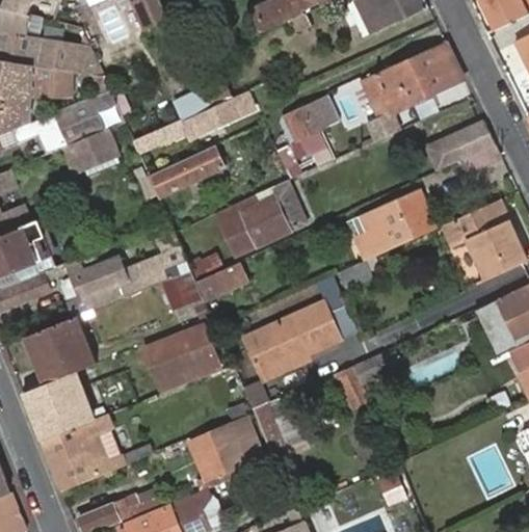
[(4,0),(1,7),(28,15),(41,18),(48,0),(4,0)]
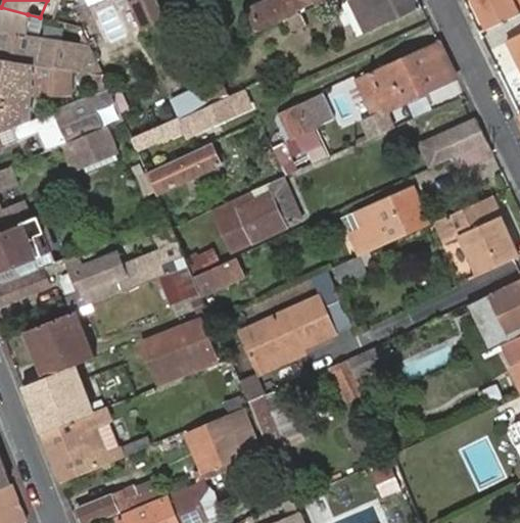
[(127,4),(124,0),(83,0),(86,7),(104,0),(111,2),(114,9),(127,4)]
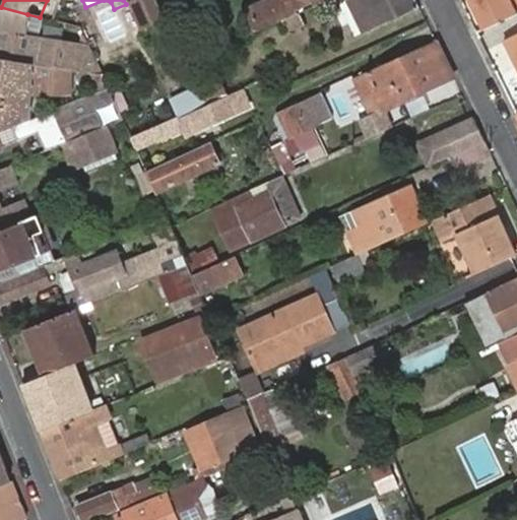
[(153,0),(134,0),(126,4),(136,29),(162,18),(160,14),(153,0)]
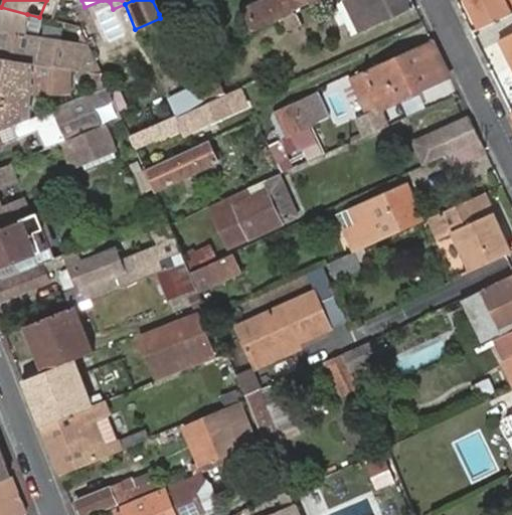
[(276,20),(267,0),(266,0),(247,9),(256,29),(276,20)]
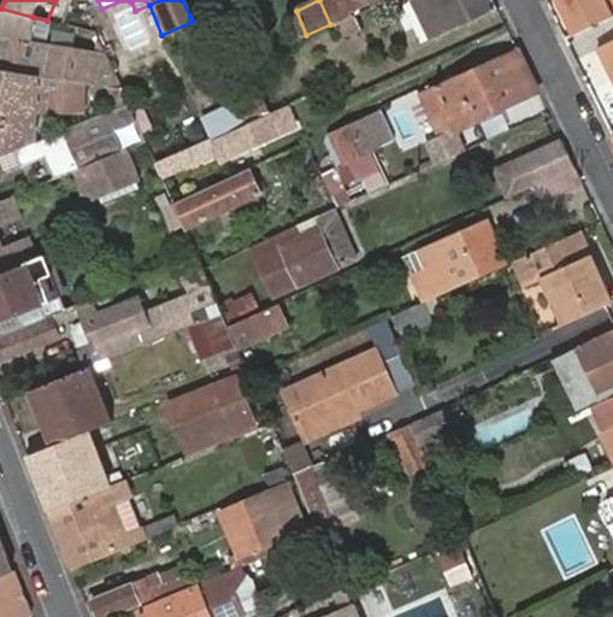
[(319,0),(330,24),(348,16),(347,13),(372,0),(319,0)]
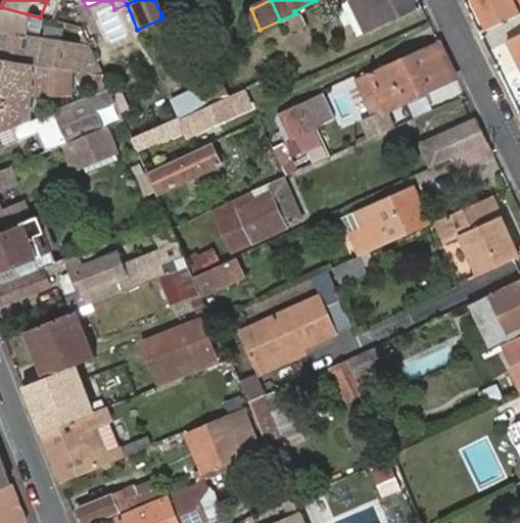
[(421,10),(416,0),(346,0),(364,36),(421,10)]
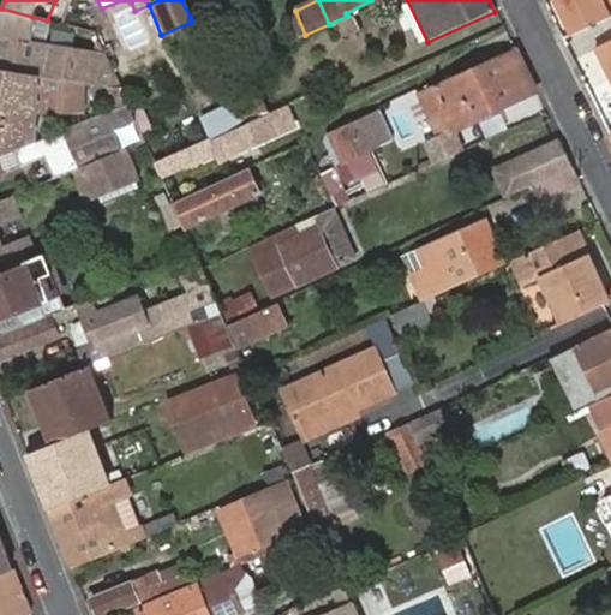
[(610,0),(550,0),(568,34),(610,13),(610,0)]
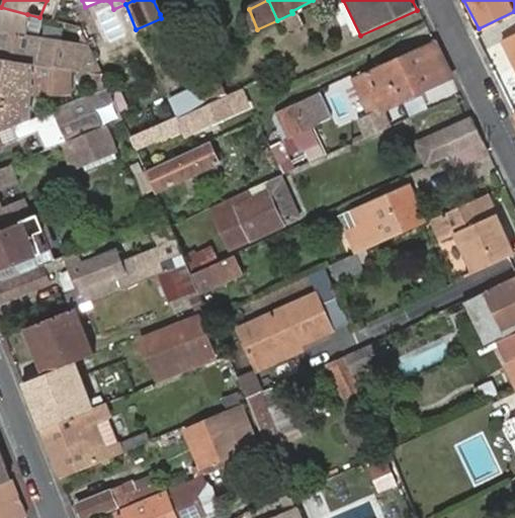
[(27,14),(1,7),(0,10),(0,27),(0,26),(15,29),(15,30),(23,31),(27,14)]
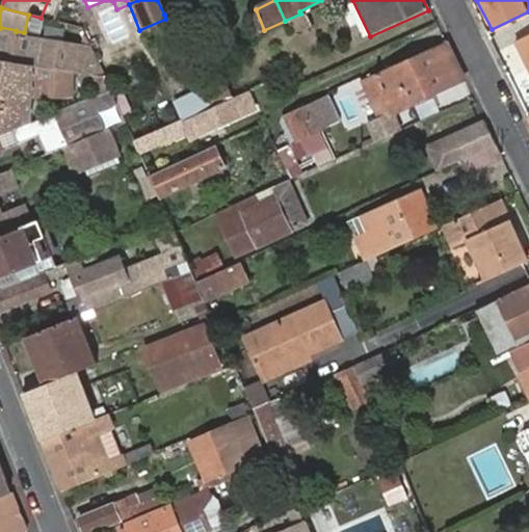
[(300,14),(285,21),(289,31),(305,24),(300,14)]
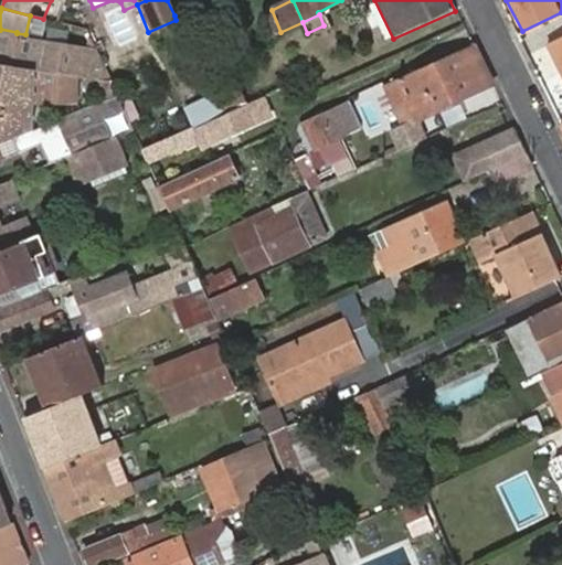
[(0,63),(33,70),(99,68),(93,52),(17,39),(17,33),(17,32),(0,29),(0,30),(0,63)]
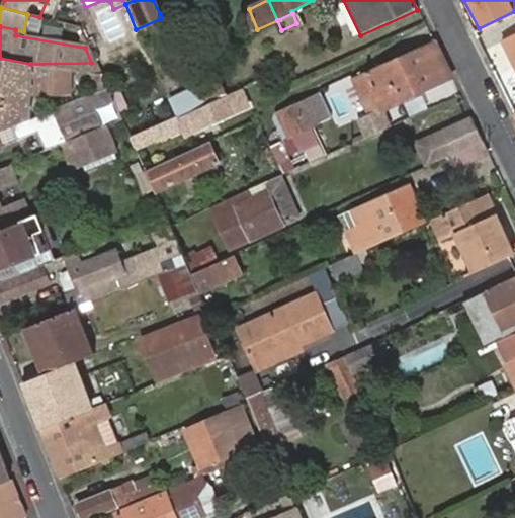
[(514,32),(500,39),(514,71),(514,32)]
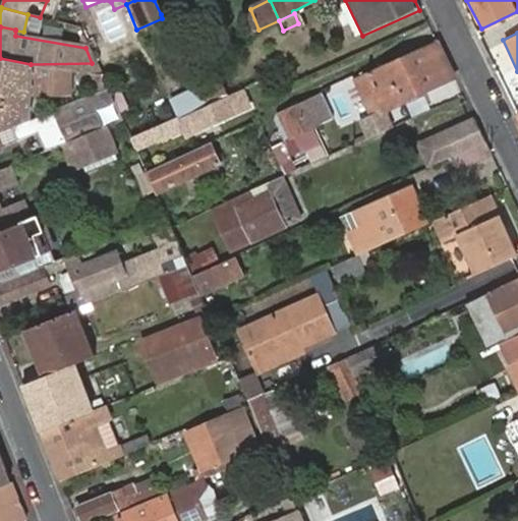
[(382,112),(454,79),(436,43),(364,75),(382,112)]
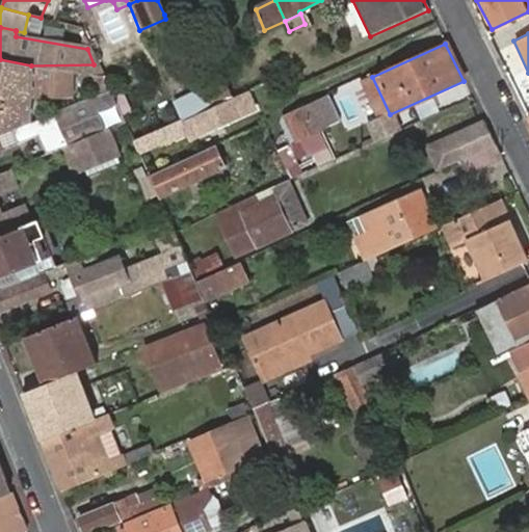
[(312,52),(301,56),(306,65),(316,60),(312,52)]
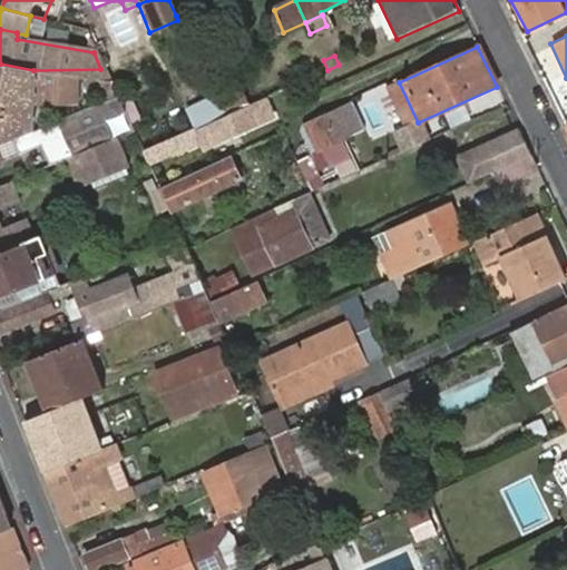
[(0,141),(12,138),(30,130),(31,107),(68,105),(94,97),(97,82),(110,84),(104,70),(100,69),(33,70),(0,64),(0,141)]
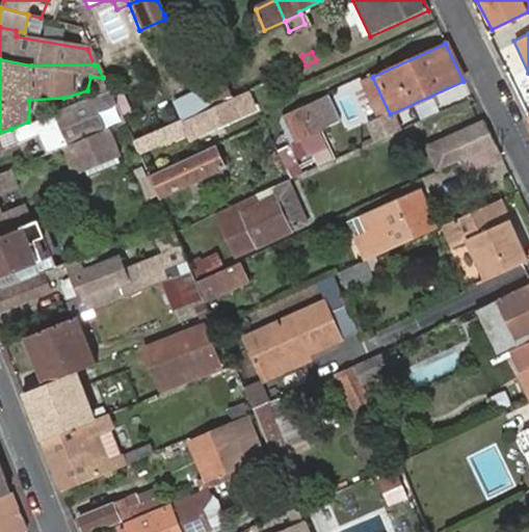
[(359,84),(376,121),(390,114),(372,77),(359,84)]
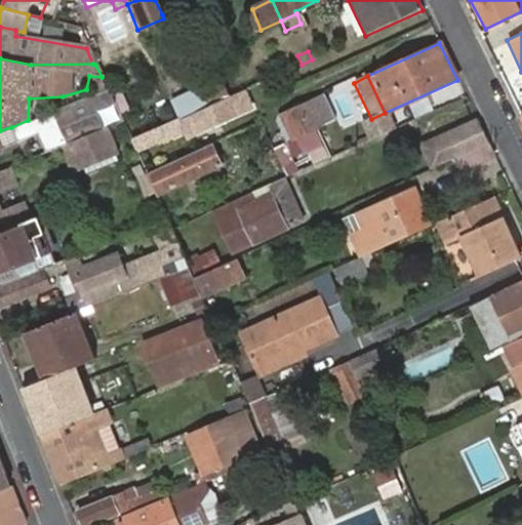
[(107,89),(103,80),(103,79),(93,82),(97,92),(107,89)]
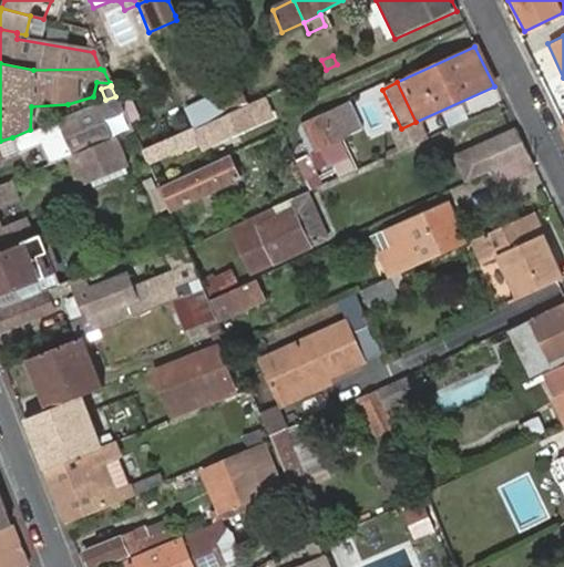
[(237,88),(213,100),(219,116),(226,113),(245,104),(237,88)]
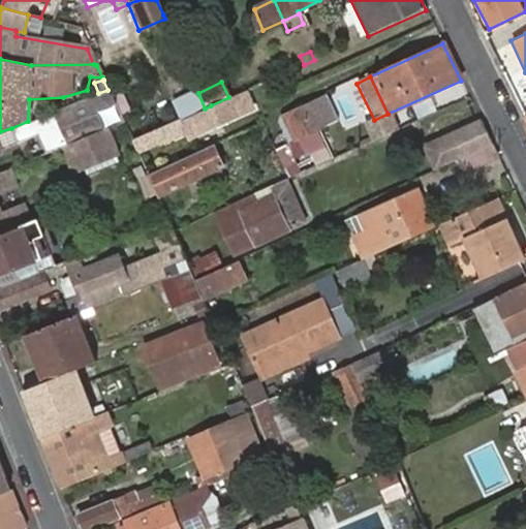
[(168,100),(177,120),(205,109),(198,93),(196,88),(168,100)]
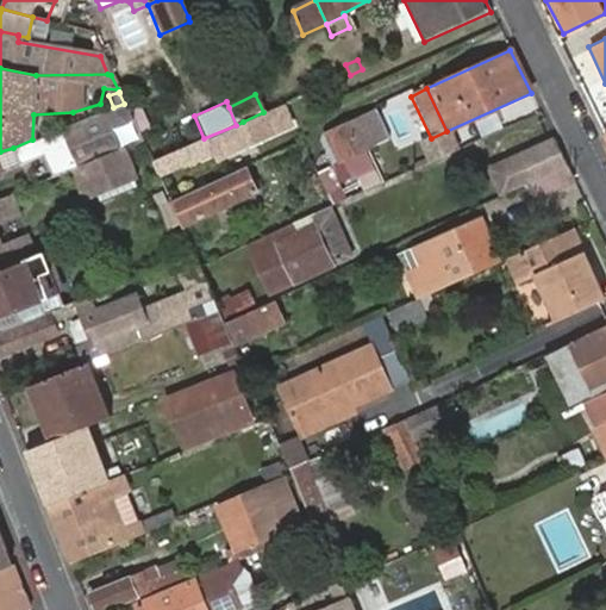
[(120,150),(110,129),(130,120),(124,104),(113,107),(13,148),(19,163),(41,155),(50,178),(70,170),(120,150)]
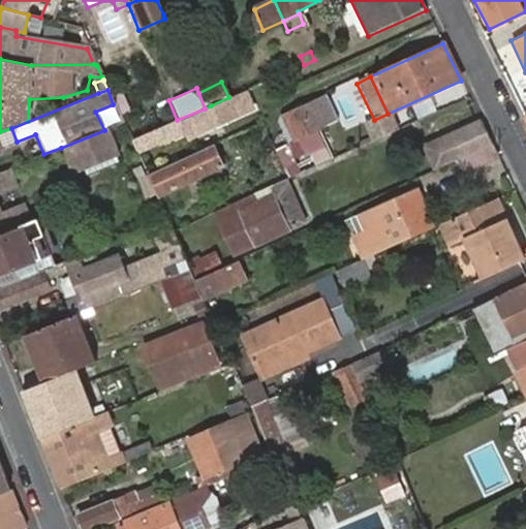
[(250,90),(241,95),(249,112),(258,107),(250,90)]
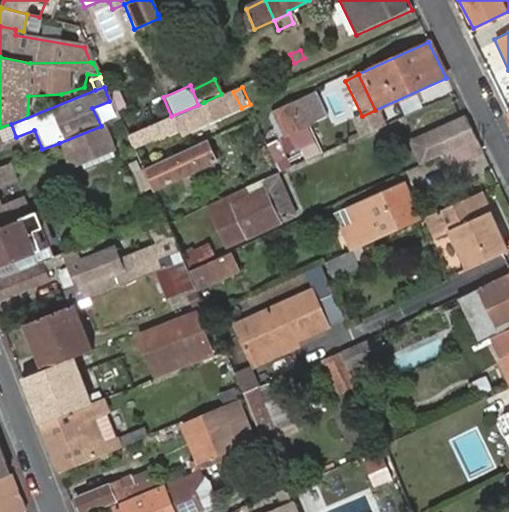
[(205,105),(204,102),(198,105),(171,116),(154,124),(150,126),(155,138),(175,129),(179,136),(241,108),(233,92),(205,105)]
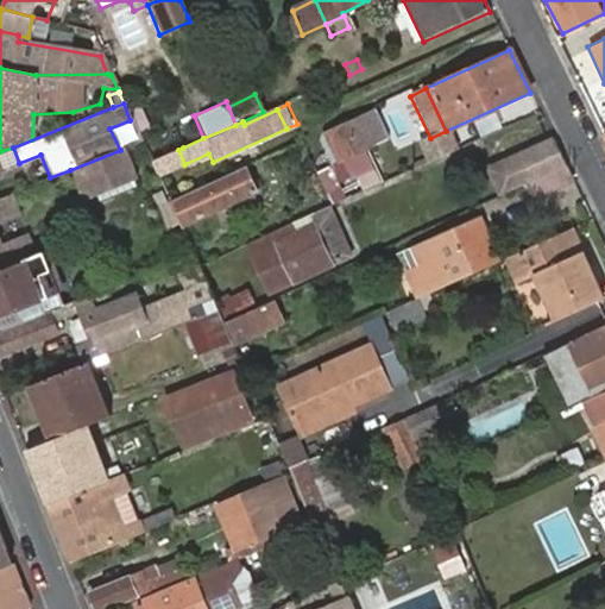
[(329,132),(321,136),(333,164),(360,151),(348,124),(329,132)]
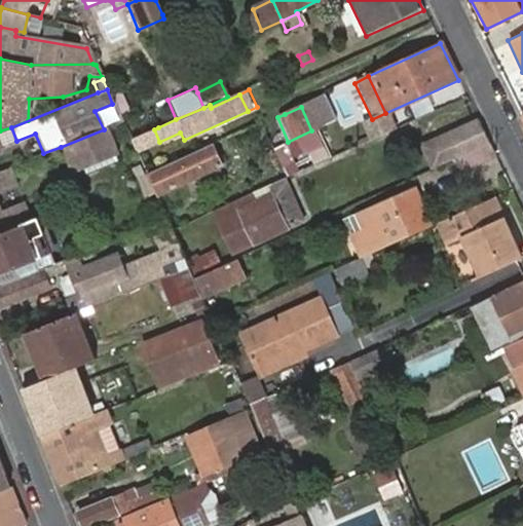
[(477,120),(438,138),(449,160),(489,143),(477,120)]
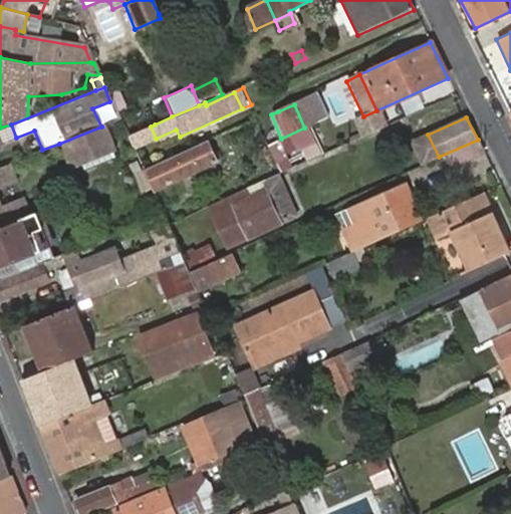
[(112,153),(101,126),(59,144),(70,170),(112,153)]
